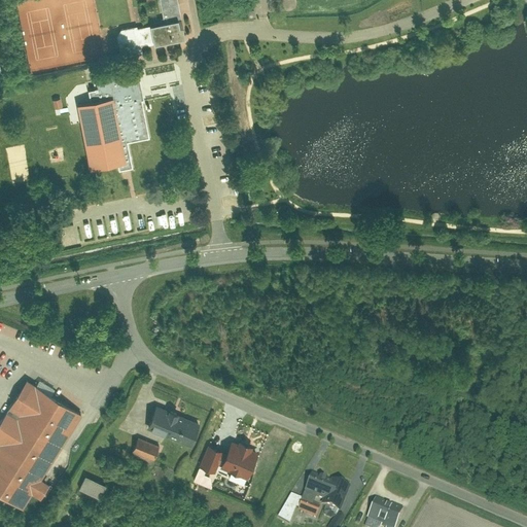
[(164,10),(166,21),(123,29),(117,35),(120,50),(185,39),(179,8),(164,10)]
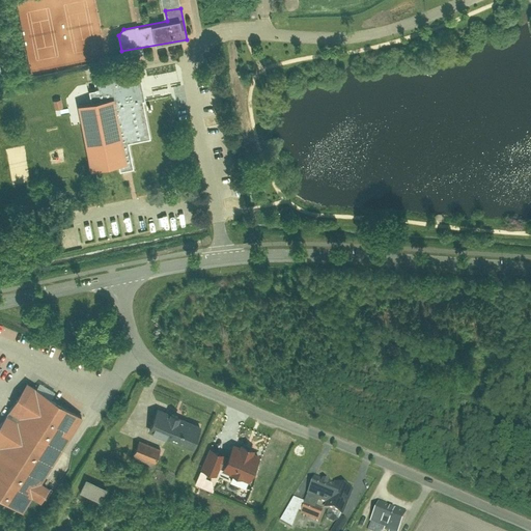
[(91,101),(78,104),(90,170),(128,163),(123,143),(151,138),(141,90),(143,90),(141,77),(122,81),(120,75),(93,81),(95,88),(89,89),(91,101)]
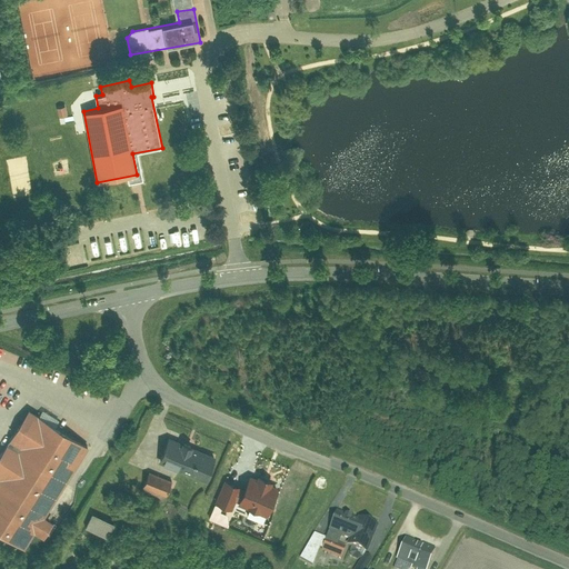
[(57,107),(58,116),(67,115),(65,105),(57,107)]
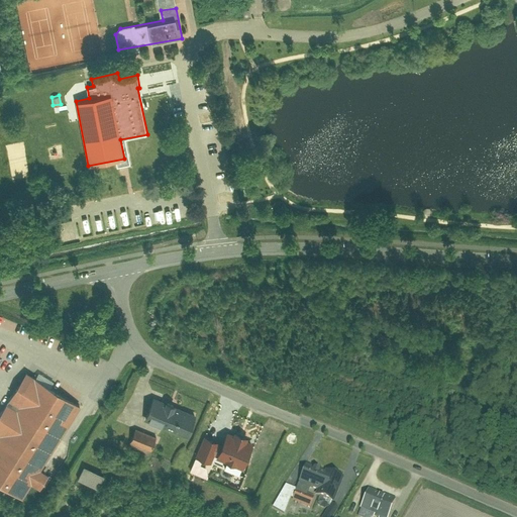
[(81,408),(25,374),(0,413),(0,483),(24,498),(32,487),(38,490),(48,477),(40,470),(81,408)]
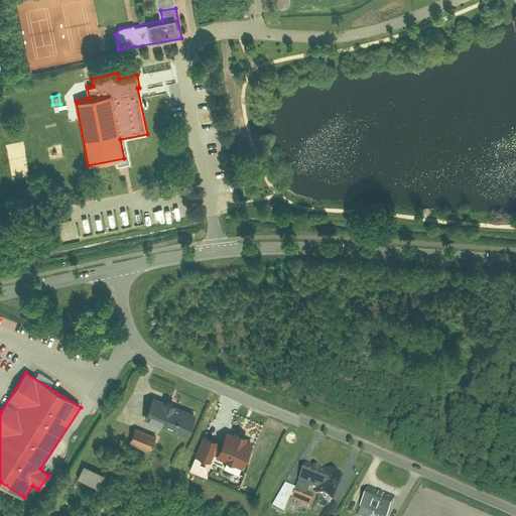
[(73,389),(70,396),(78,399),(81,392),(73,389)]
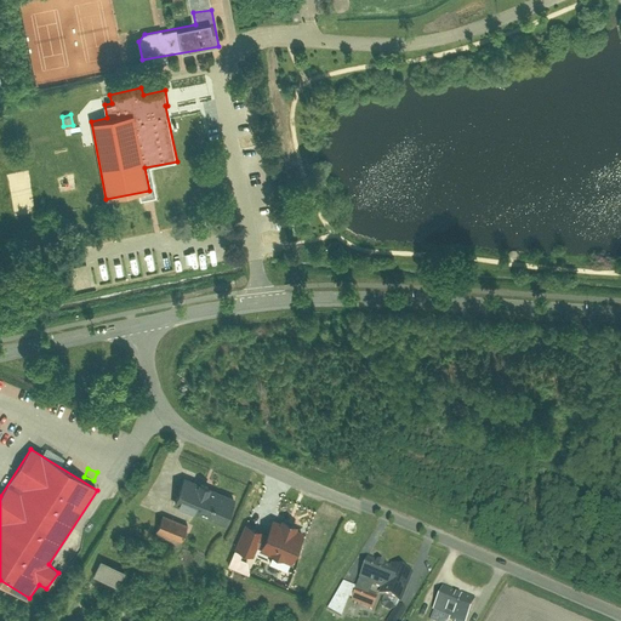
[(239,499),(187,477),(175,505),(227,527),(239,499)]
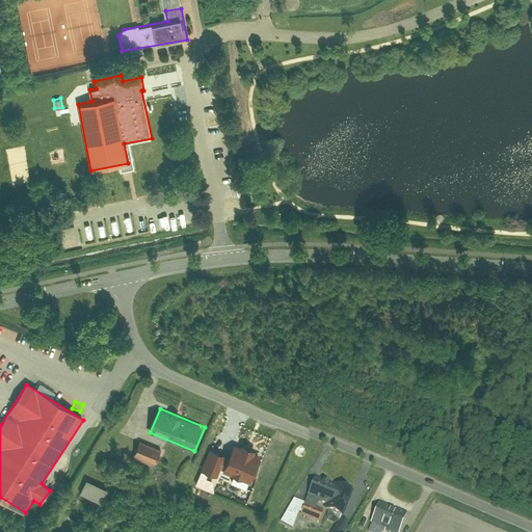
[(161,450),(139,442),(134,455),(155,464),(161,450)]
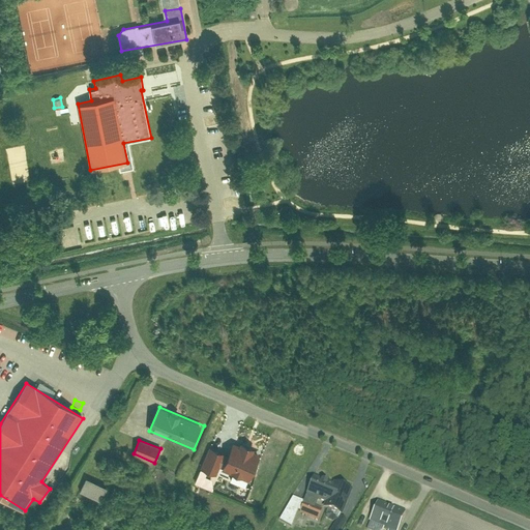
[(225,454),(209,447),(201,468),(214,475),(225,454)]
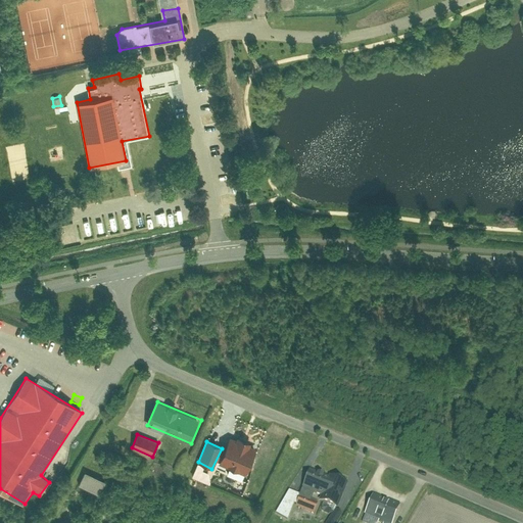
[(228,443),(220,464),(245,474),(253,455),(244,450),(246,445),(238,441),(235,446),(228,443)]
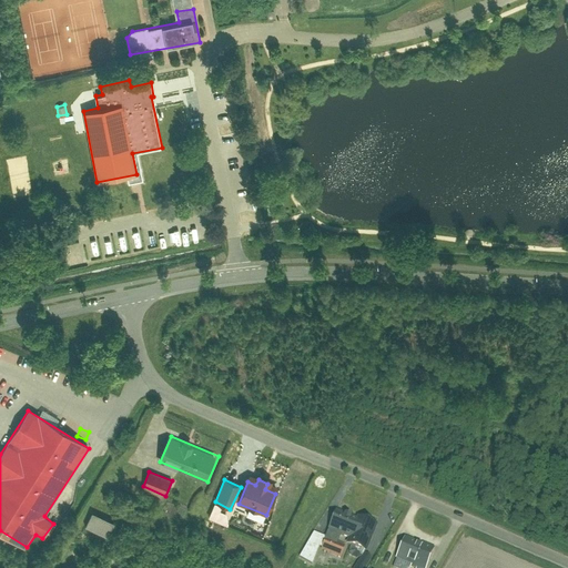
[(91,515),(84,530),(107,541),(113,525),(91,515)]
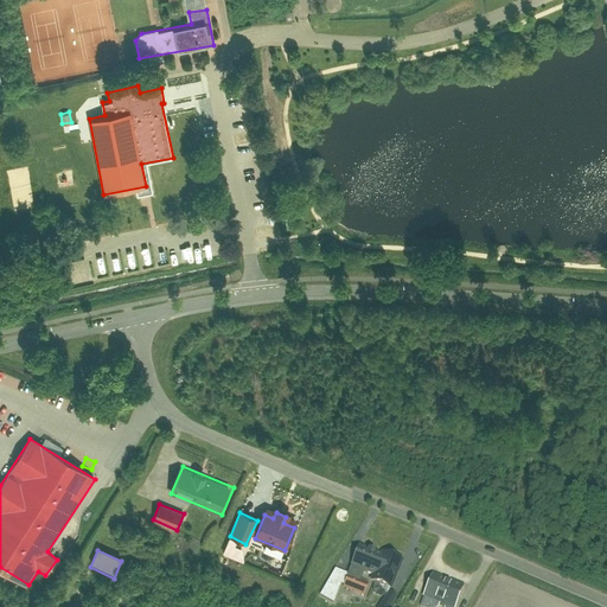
[(359,550),(344,590),(365,599),(370,586),(382,590),(393,563),(359,550)]
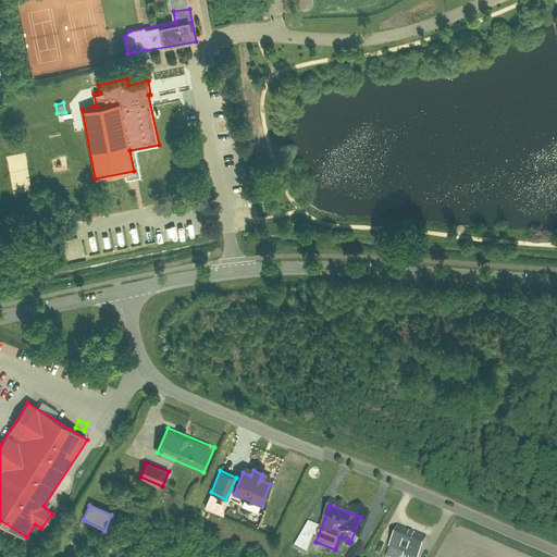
[(419,556),(424,543),(395,531),(387,552),(399,556),(419,556)]
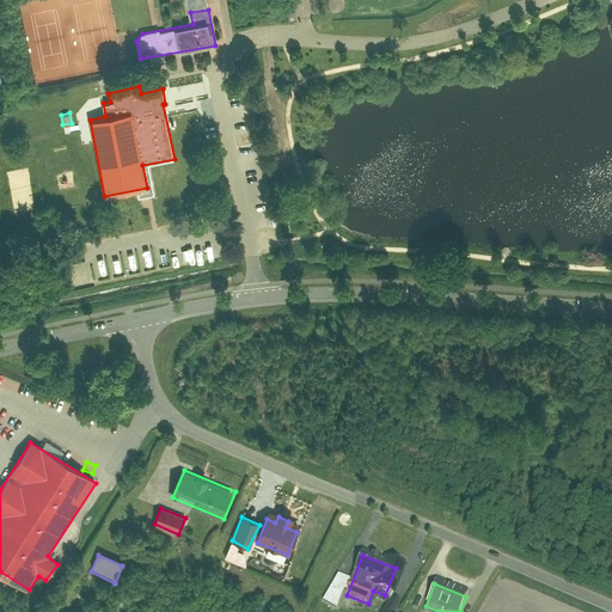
[(390,598),(383,611),(395,611),(399,603),(390,598)]
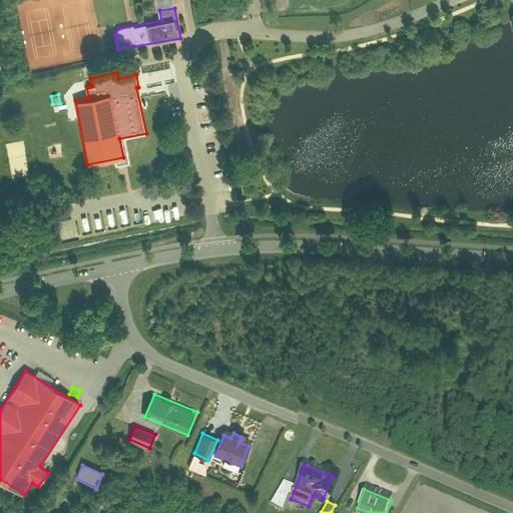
All buildings are outlined.
